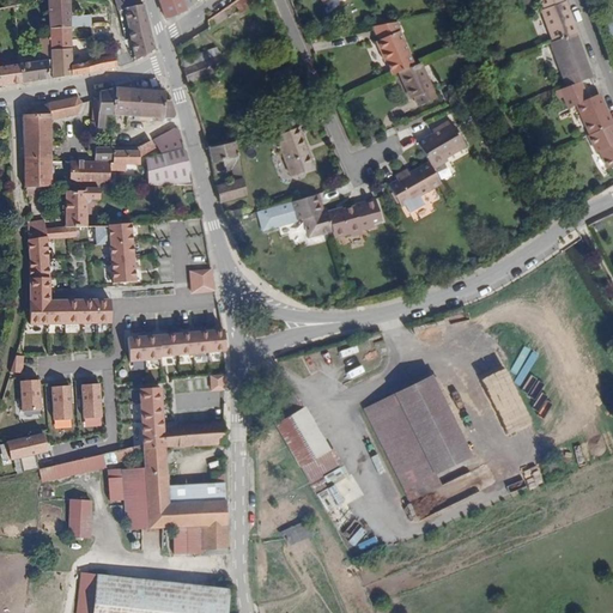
[(48,0),(49,11),(72,11),(71,0),(48,0)]
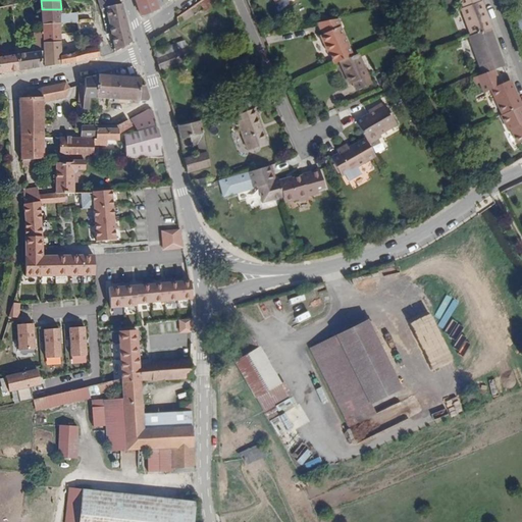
[(106,9),(119,5),(117,0),(98,0),(102,10),(106,9)]
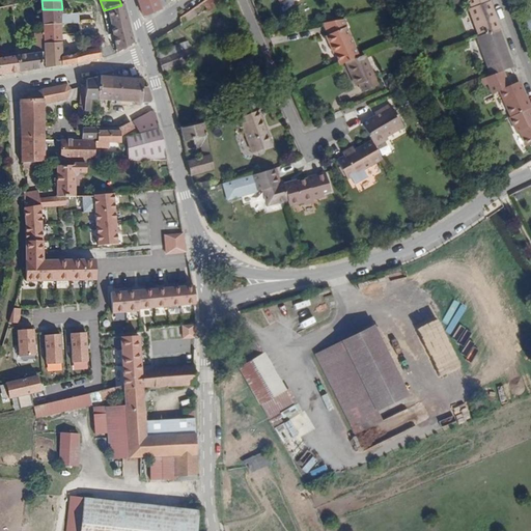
[(136,0),(142,18),(160,10),(157,0),(136,0)]
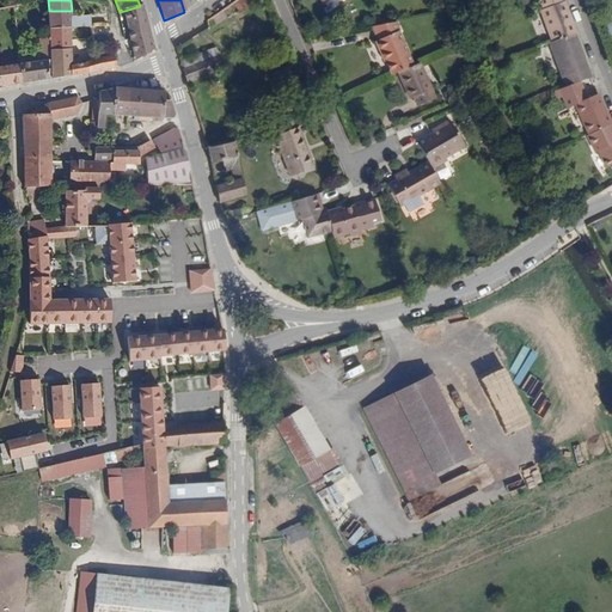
[(335,0),(317,0),(329,12),(337,4),(335,0)]
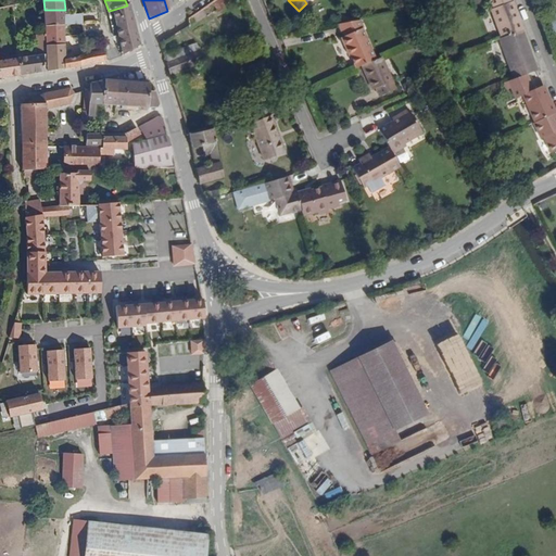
[(521,29),(512,3),(492,10),(502,37),(521,29)]
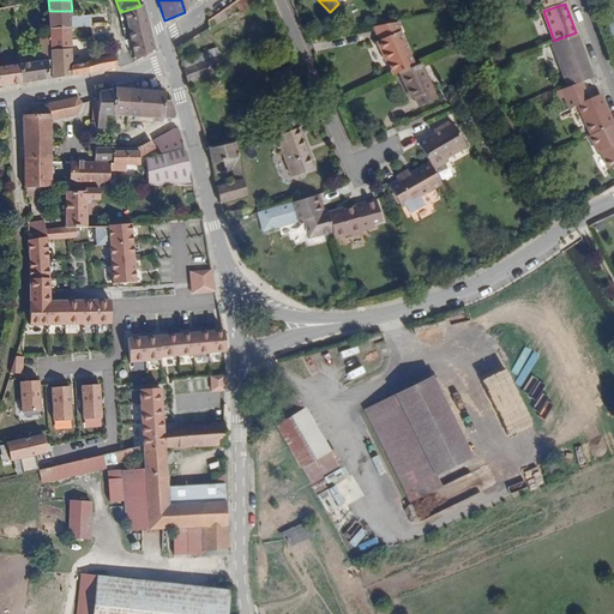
[(125,11),(134,59),(155,48),(143,6),(140,6),(125,11)]
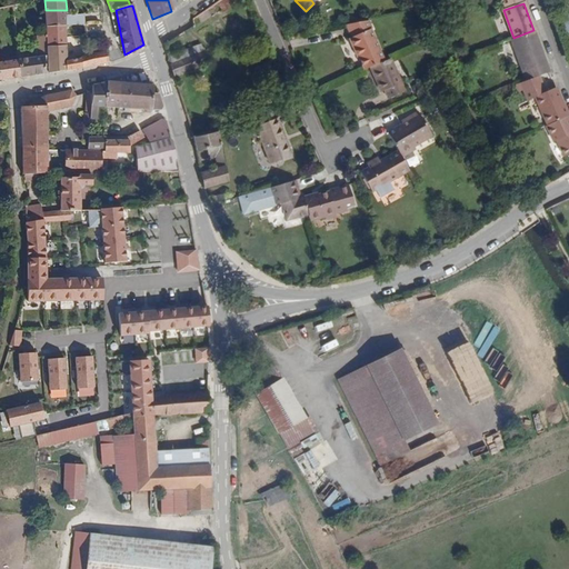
[(46,28),(67,27),(67,10),(46,10),(46,28)]
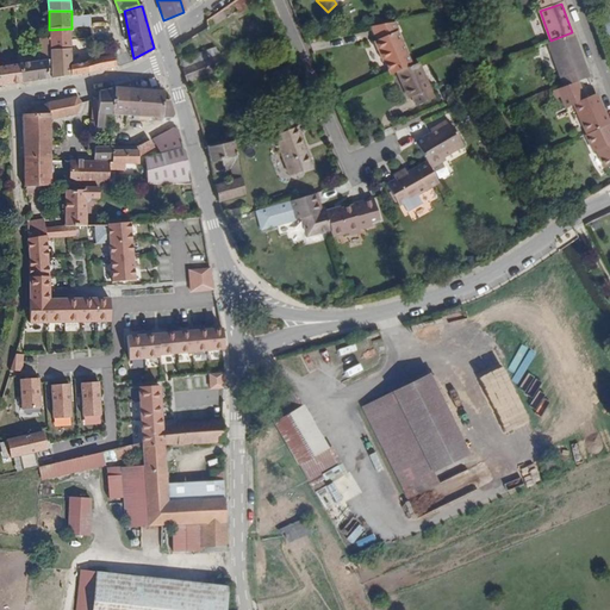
[(369,25),(391,74),(396,72),(405,68),(412,64),(398,30),(399,29),(396,19),(369,25)]
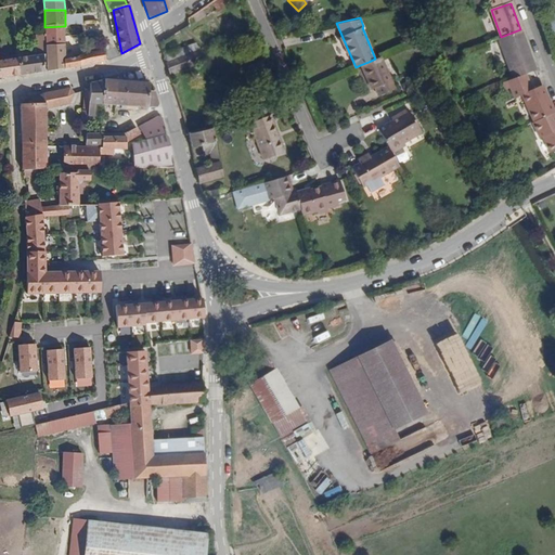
[(44,44),(65,44),(65,26),(44,27),(44,44)]
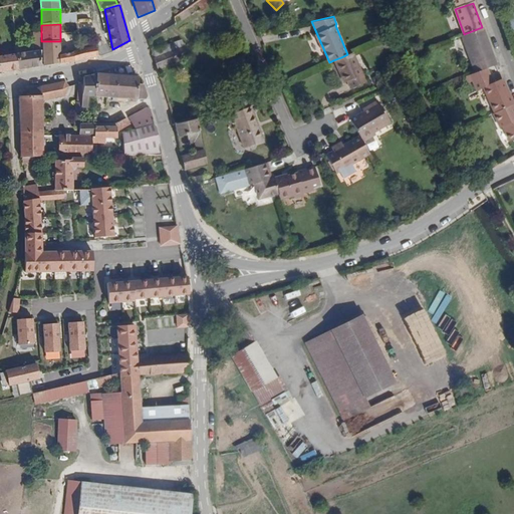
[(464,34),(461,35),(475,73),(483,70),(496,65),(482,27),(464,34)]
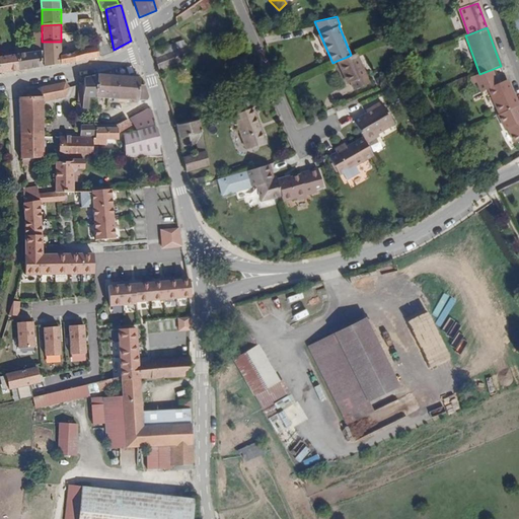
[(42,52),(43,67),(62,64),(61,55),(61,42),(42,42),(42,52)]
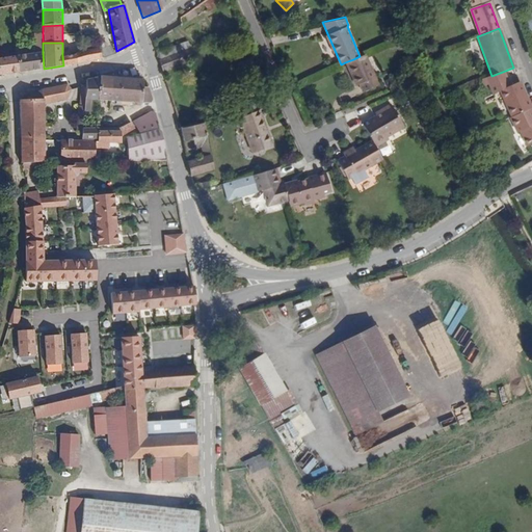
[(82,62),(102,58),(100,47),(74,54),(74,55),(62,56),(63,65),(82,62)]
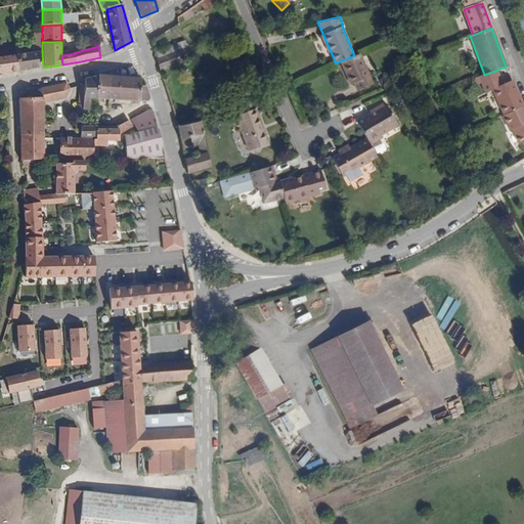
[(175,46),(154,54),(156,60),(177,52),(175,46)]
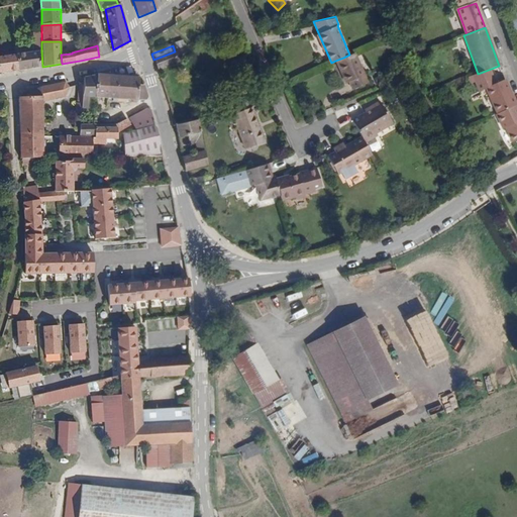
[(16,55),(18,71),(42,67),(41,52),(23,55),(22,46),(15,47),(16,55)]
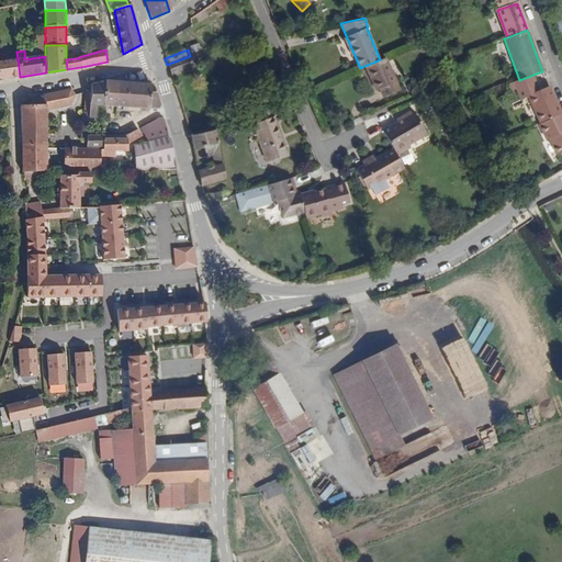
[(206,62),(203,51),(190,56),(167,65),(168,68),(170,76),(206,62)]
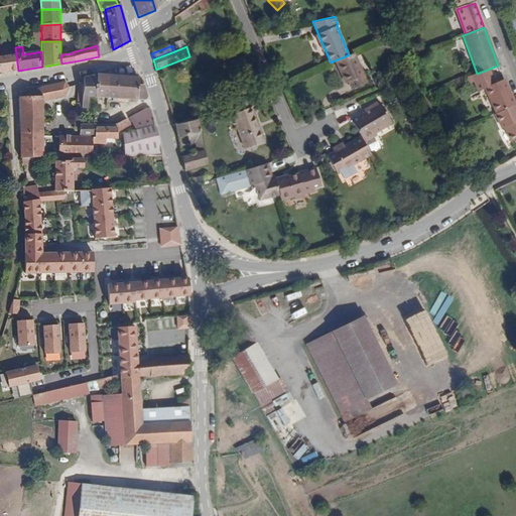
[(366,82),(354,52),(349,54),(343,57),(335,60),(344,83),(347,81),(351,89),(366,82)]
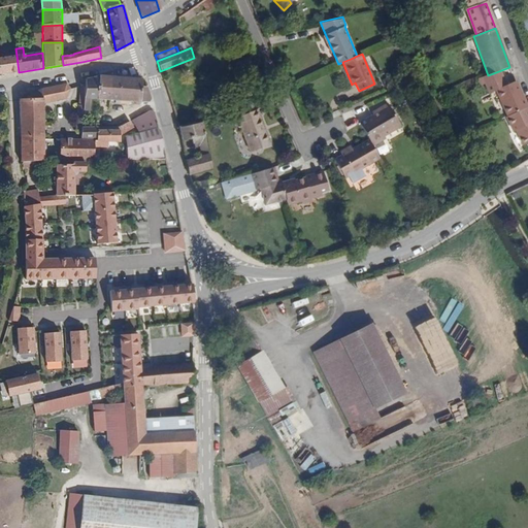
[(0,74),(19,72),(17,56),(0,58),(0,74)]
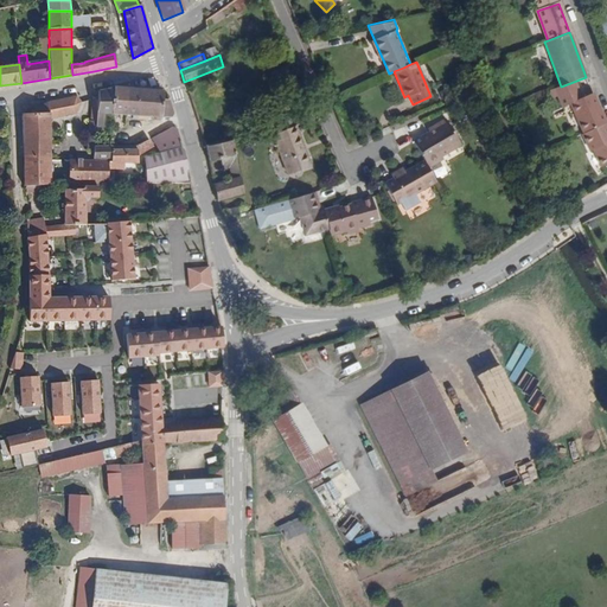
[(301,84),(296,74),(274,83),(279,94),(301,84)]
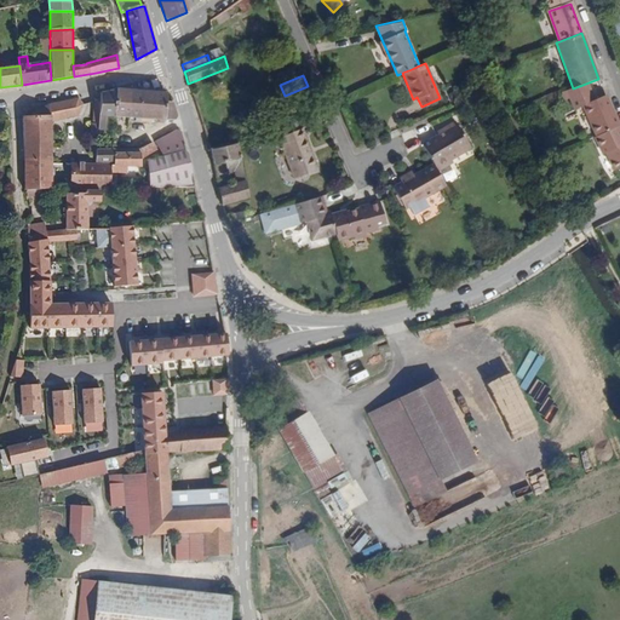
[(580,107),(595,137),(619,125),(606,96),(591,102),(583,85),(573,89),(566,91),(569,97),(574,109),(580,107)]
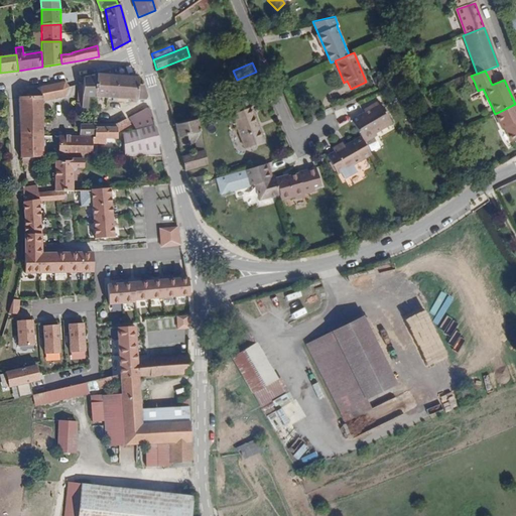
[(83,77),(83,81),(82,105),(87,105),(88,97),(95,98),(96,75),(83,77)]
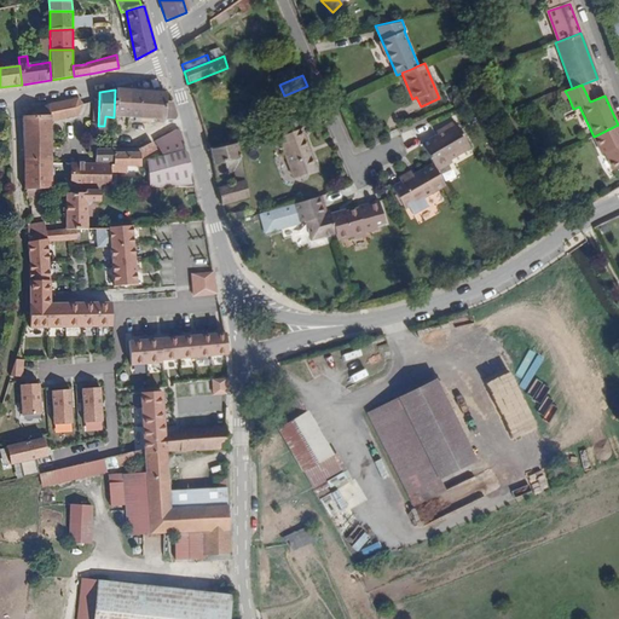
[(116,90),(115,90),(114,117),(172,120),(177,116),(174,100),(166,100),(166,93),(116,90)]
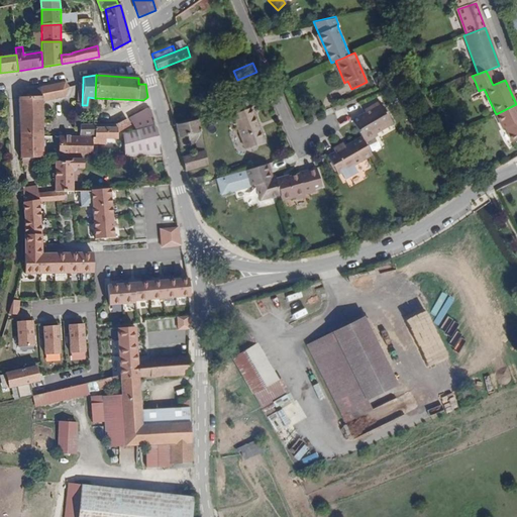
[(48,85),(52,97),(62,95),(70,87),(65,82),(48,85)]
